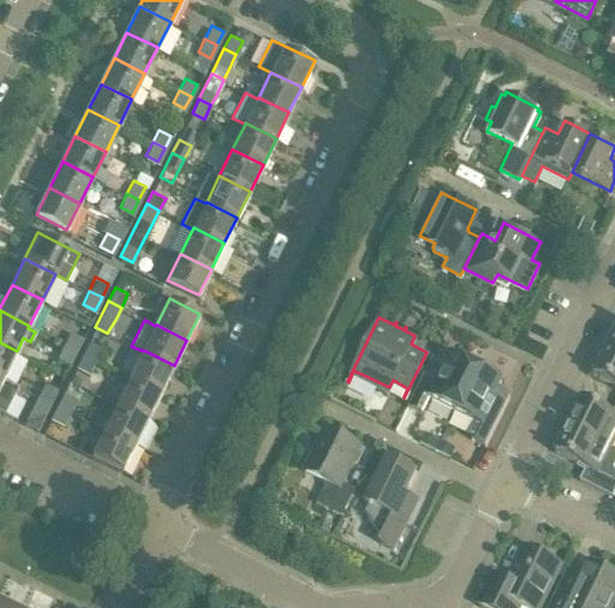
[(76,349),(83,335),(70,329),(64,343),(76,349)]
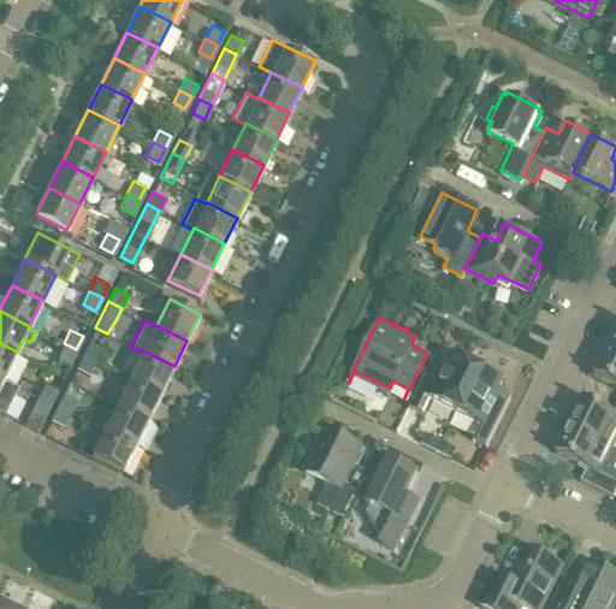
[(95,360),(102,346),(90,340),(83,354),(95,360)]
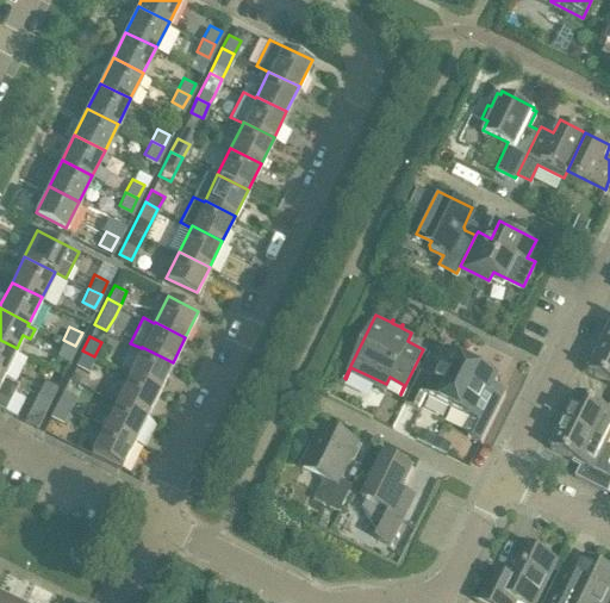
[(0,372),(4,374),(17,348),(0,340),(0,372)]
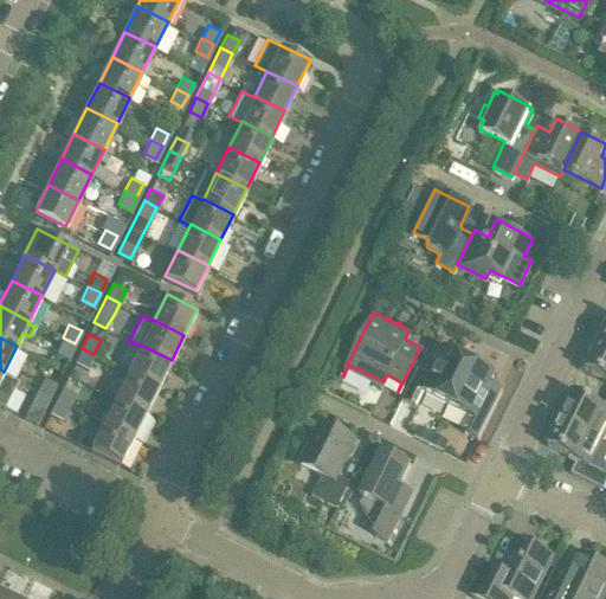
[(69,356),(75,343),(63,337),(57,349),(69,356)]
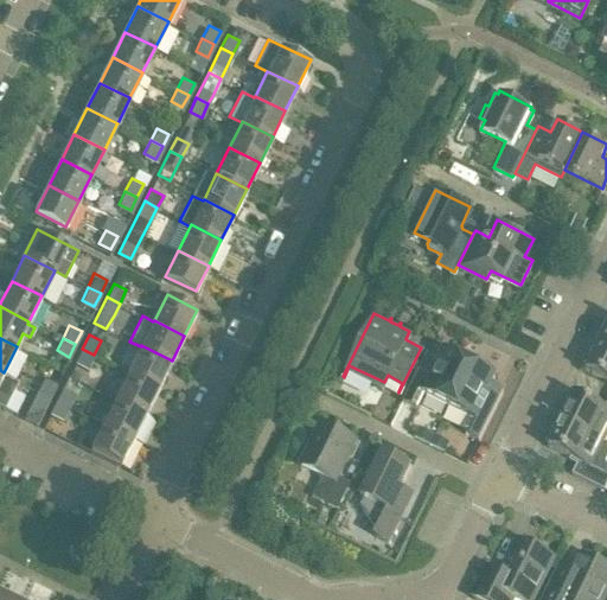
[(606,344),(598,340),(586,366),(606,376),(606,344)]
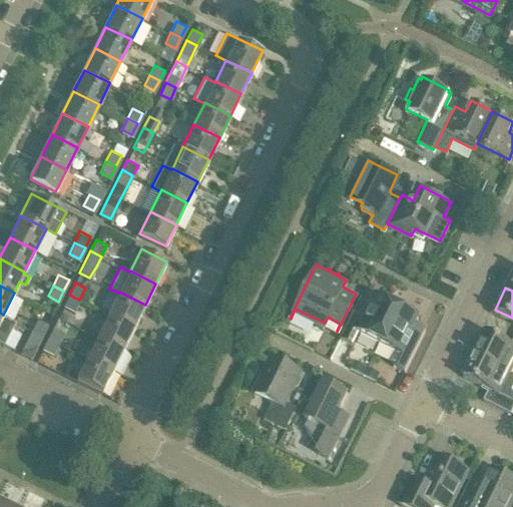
[(134,327),(135,325),(145,305),(119,292),(119,293),(108,314),(134,327)]
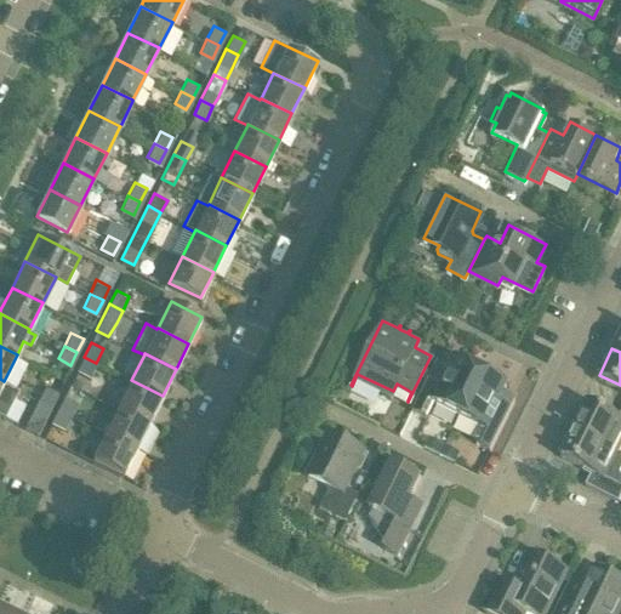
[(480,368),(455,356),(450,364),(437,358),(411,408),(426,415),(434,399),(459,411),(480,368)]
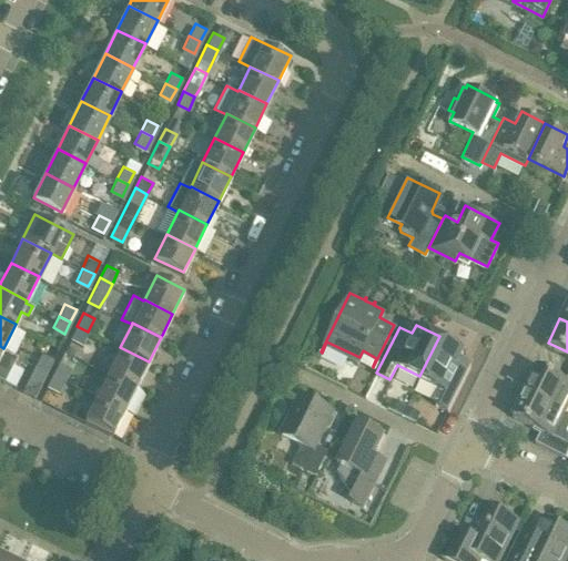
[(82,343),(88,332),(77,326),(71,336),(82,343)]
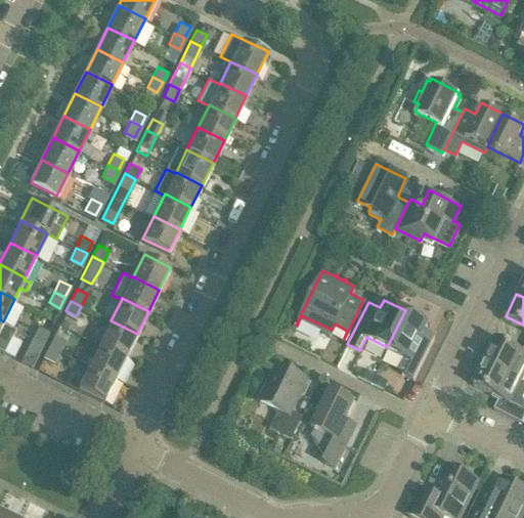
[(413,377),(434,335),(424,330),(427,321),(405,310),(387,347),(408,357),(401,371),(413,377)]
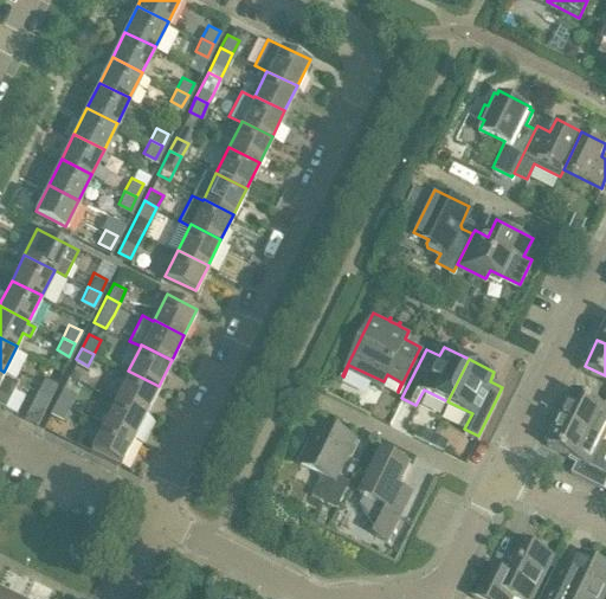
[(0,401),(6,405),(17,380),(2,373),(4,372),(0,369),(0,401)]
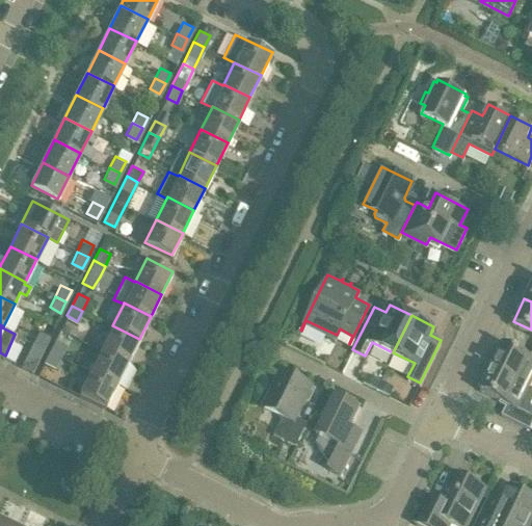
[(128,361),(129,360),(139,339),(112,325),(102,348),(128,361)]
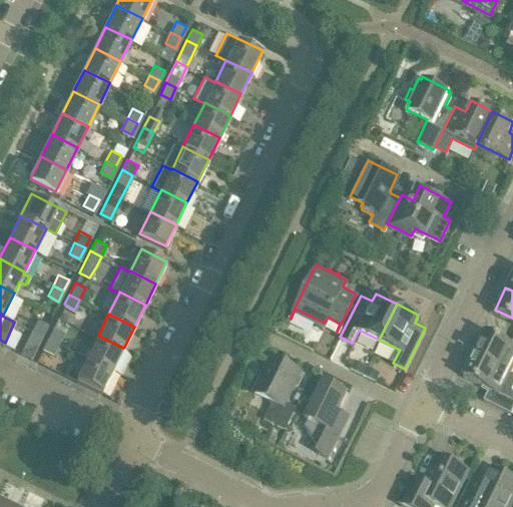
[(58,343),(69,322),(60,317),(54,328),(53,327),(48,337),(58,343)]
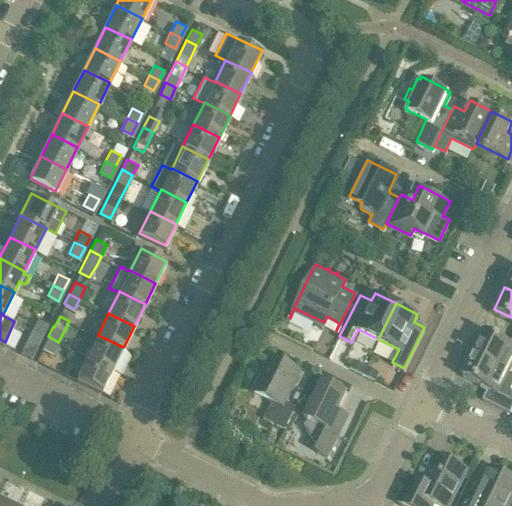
[(43,333),(48,322),(37,317),(32,328),(43,333)]
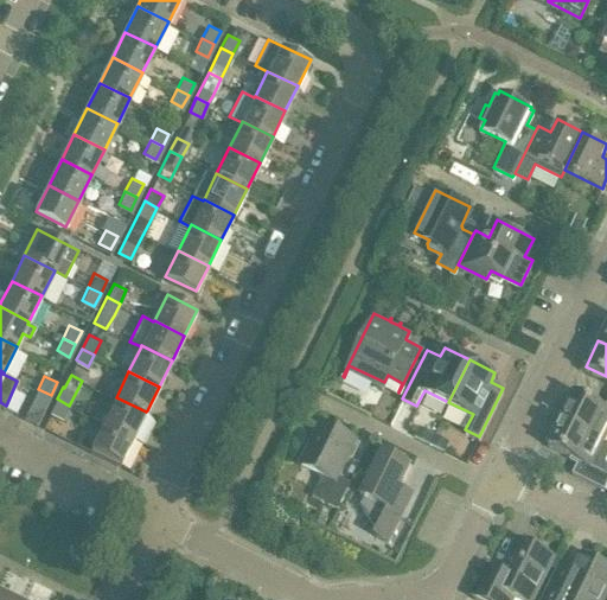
[(37,421),(51,395),(38,389),(25,415),(37,421)]
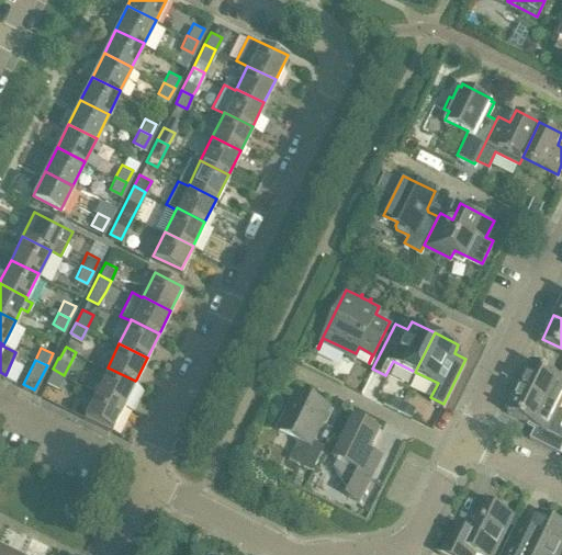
[(561,369),(559,375),(530,361),(519,385),(559,405),(561,398),(561,369)]
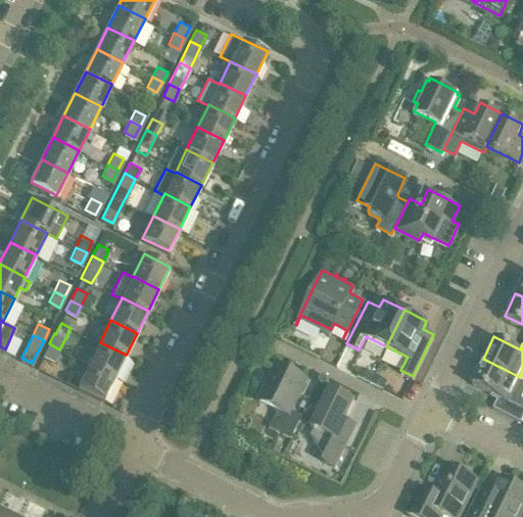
[(114,377),(115,375),(126,355),(100,342),(89,364),(114,377)]
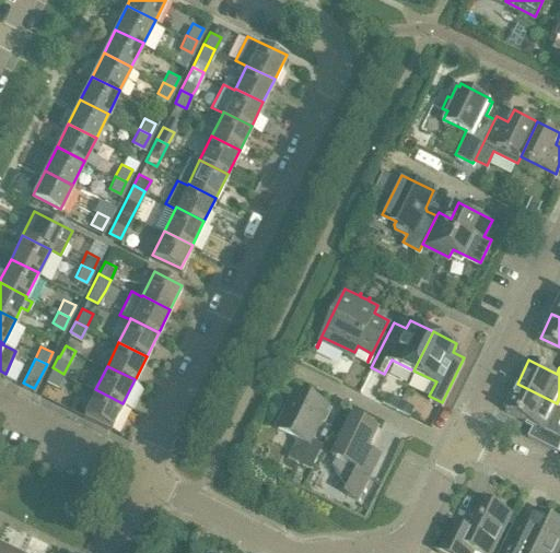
[(57,386),(63,374),(53,367),(46,380),(57,386)]
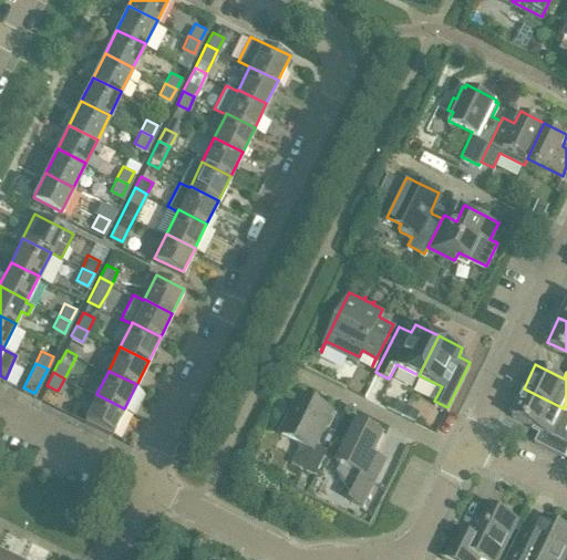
[(566,410),(564,408),(524,389),(512,413),(540,427),(534,438),(565,454),(566,447),(566,436),(566,427),(566,423),(566,410)]
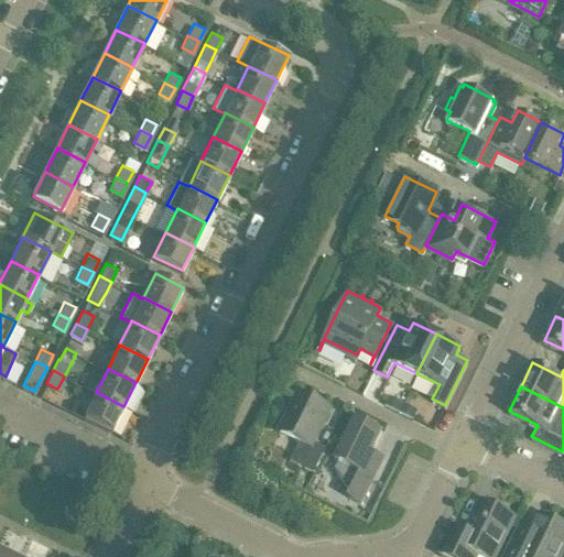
[(112,429),(123,406),(96,392),(84,416),(112,429)]
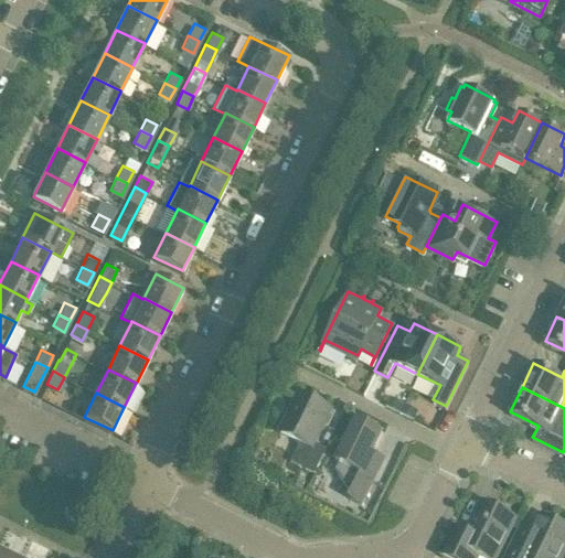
[(301,395),(297,393),(279,429),(296,437),(298,443),(290,458),(315,470),(327,446),(313,439),(330,405),(307,394),(301,395)]
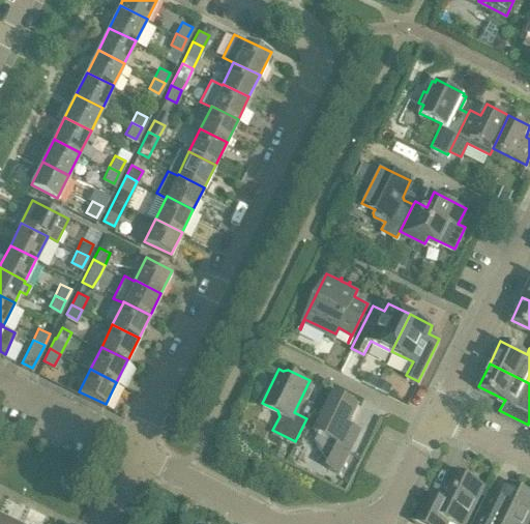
[(375,384),(379,376),(365,369),(361,378),(375,384)]
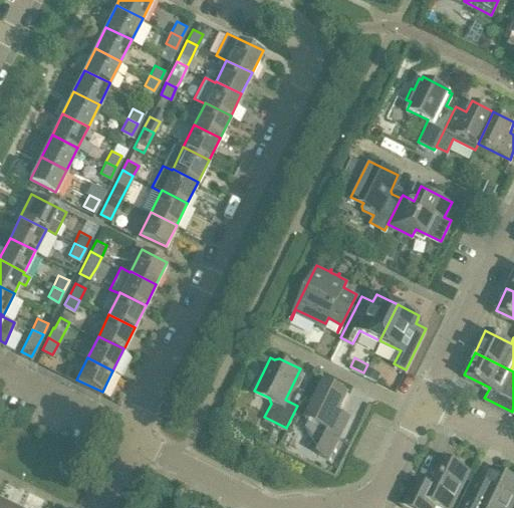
[(367,364),(363,372),(376,379),(381,370),(367,364)]
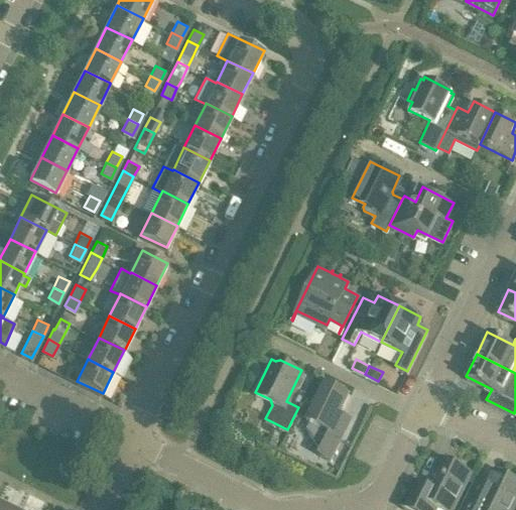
[(331,458),(351,416),(340,411),(349,393),(325,381),(306,418),(310,420),(306,427),(320,448),(318,452),(331,458)]
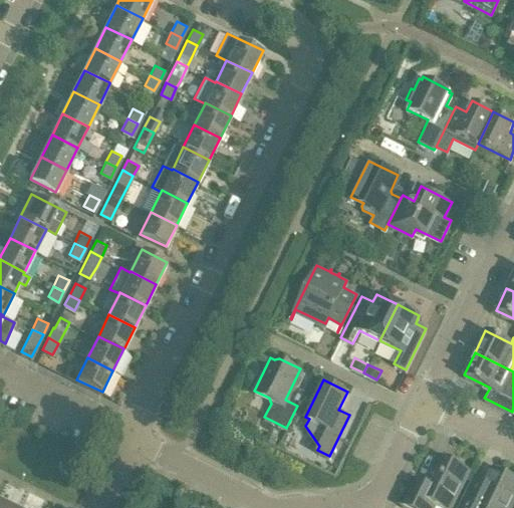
[(445,507),(447,507),(468,468),(440,454),(426,483),(414,477),(401,503),(411,507),(430,507),(434,502),(445,507)]
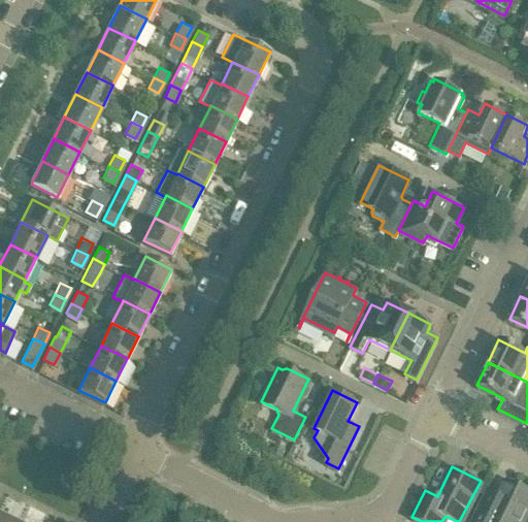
[(482,496),(468,521),(521,521),(527,509),(527,494),(504,483),(494,502),(482,496)]
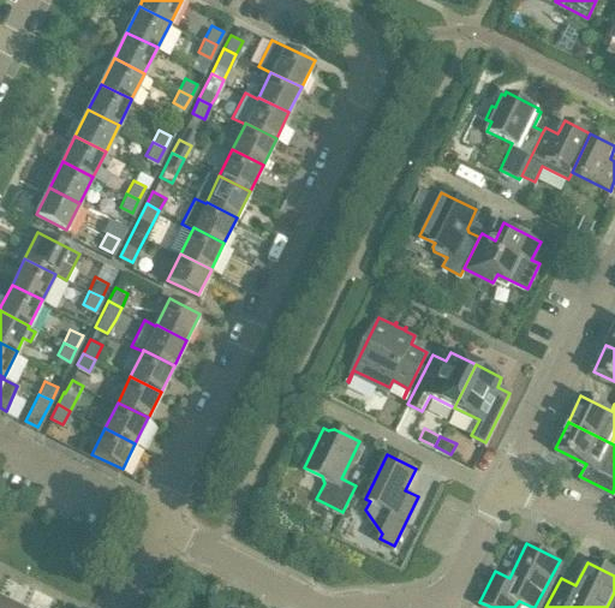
[(19,607),(21,607),(0,596),(0,607),(19,607)]
